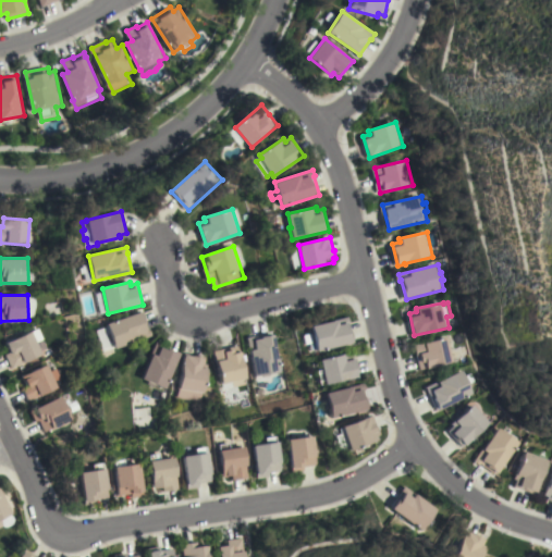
[(144,311),(150,329),(151,329),(154,335),(115,349),(112,342),(111,342),(108,334),(110,334),(107,324),(144,311)]
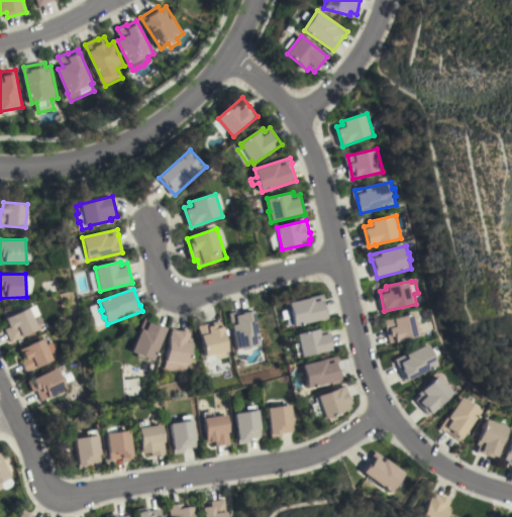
[(288,318),(284,319),(283,311),(290,309),(289,302),(324,294),(325,300),(329,317),(290,326),(288,318)]
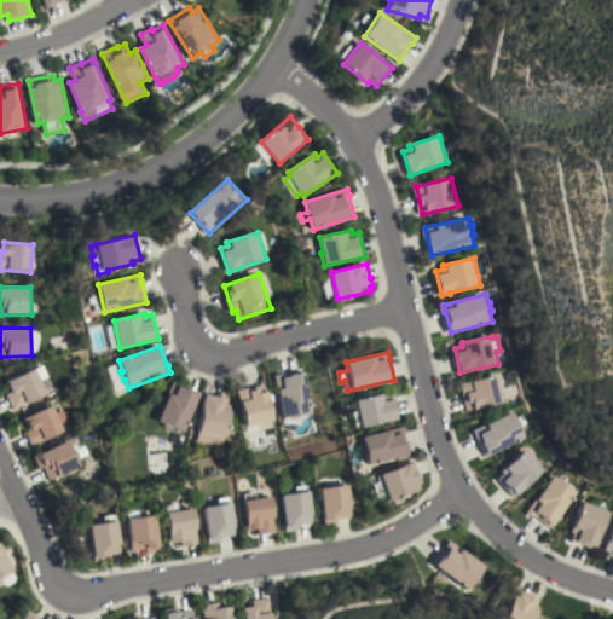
[(9,394),(15,392),(9,382),(42,365),(47,376),(41,380),(48,394),(16,410),(9,394)]
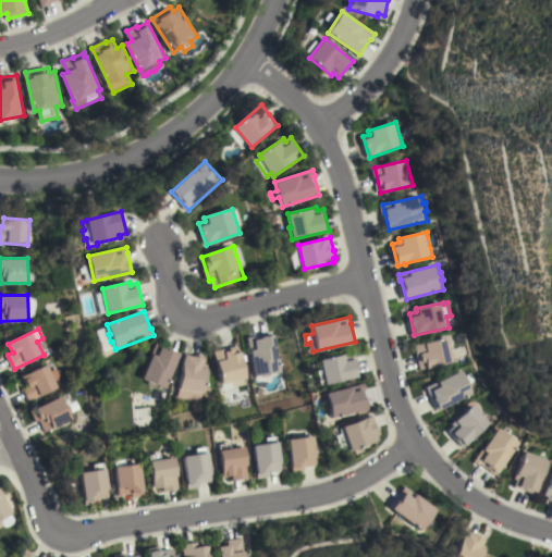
[(282,371),(272,373),(273,380),(259,382),(258,376),(256,376),(249,337),(256,336),(257,338),(276,334),(282,371)]
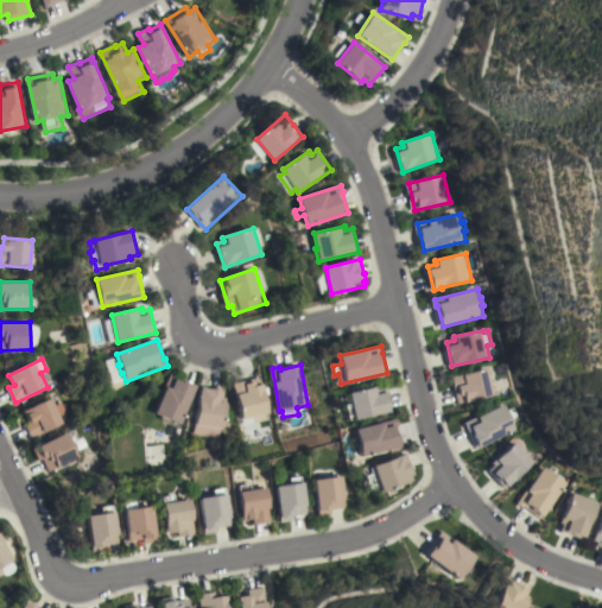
[(461,404),(457,390),(454,377),(489,368),(493,368),(496,369),(498,373),(498,378),(500,378),(502,384),(501,387),(500,388),(500,387),(499,388),(495,390),(496,394),(461,404)]
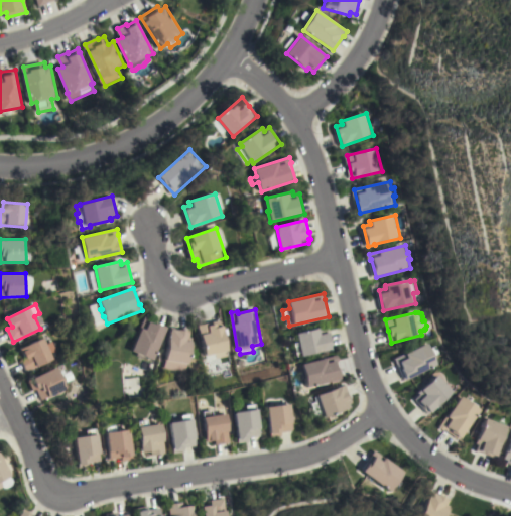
[(154,360),(146,357),(145,358),(139,356),(140,354),(133,351),(146,316),(152,319),(151,320),(167,328),(154,360)]
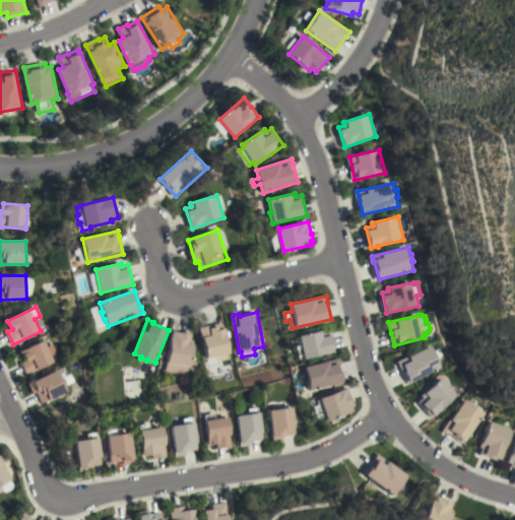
[(211,364),(210,359),(208,359),(201,328),(226,323),(233,359),(211,364)]
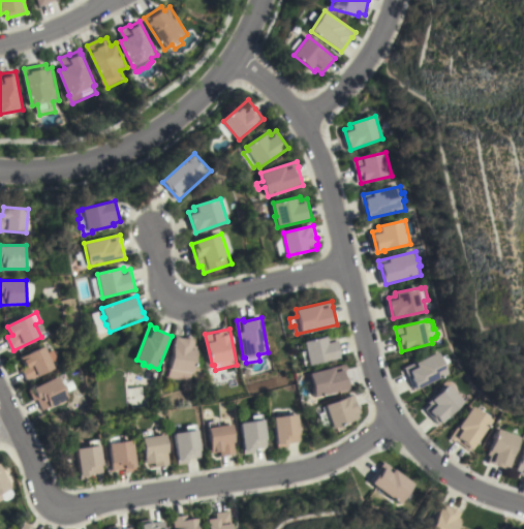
[(342,356),(305,366),(301,352),(306,350),(304,342),(330,335),(331,338),(337,337),(342,356)]
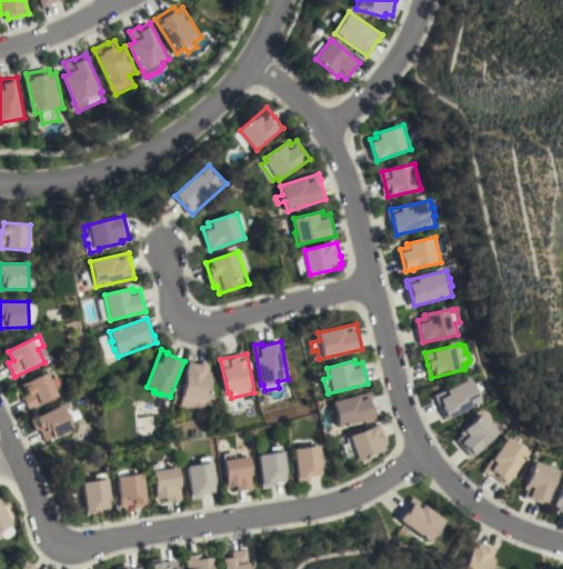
[(184,406),(191,361),(213,365),(211,372),(213,372),(208,408),(198,407),(198,408),(184,406)]
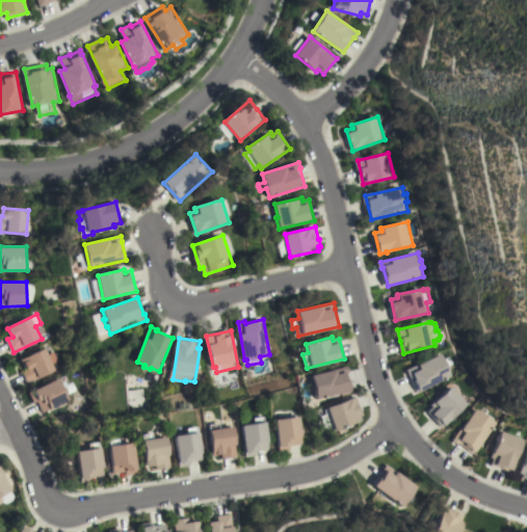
[(61,362),(54,365),(57,370),(29,383),(23,370),(27,368),(23,360),(46,348),(50,355),(57,352),(61,362)]
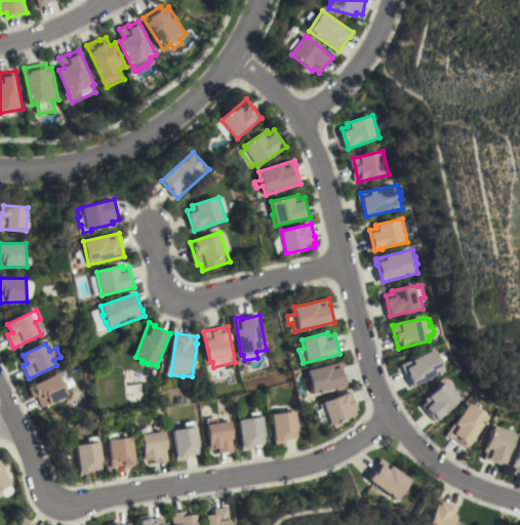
[(447,370),(414,387),(406,370),(403,365),(437,349),(440,356),(446,353),(449,359),(443,362),(447,370)]
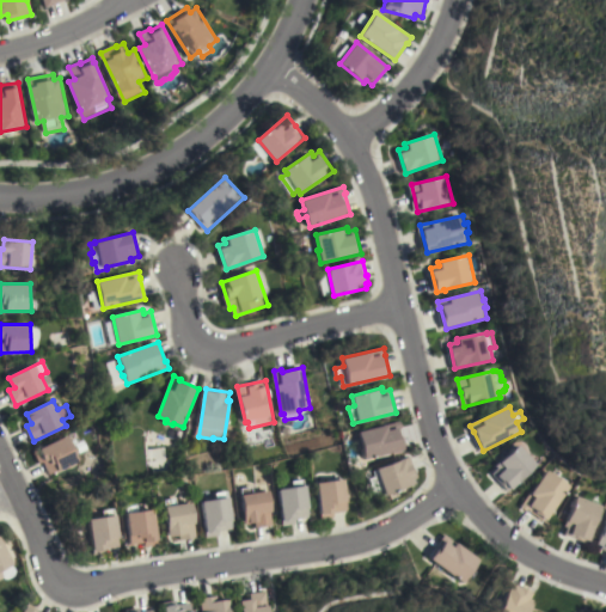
[(362,448),(360,450),(357,441),(360,440),(357,432),(401,421),(403,428),(401,428),(405,448),(365,459),(362,448)]
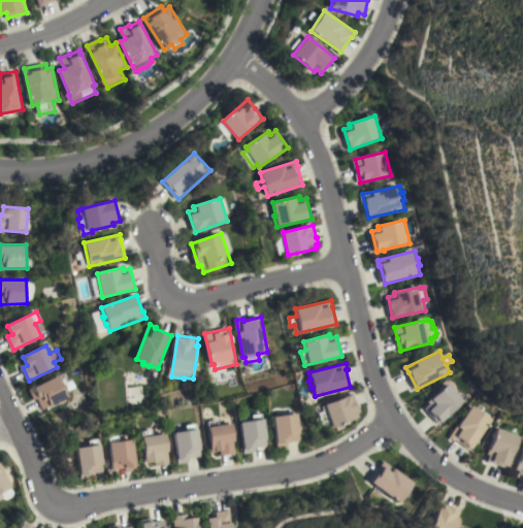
[(70,397),(45,409),(39,398),(36,400),(31,389),(59,375),(70,397)]
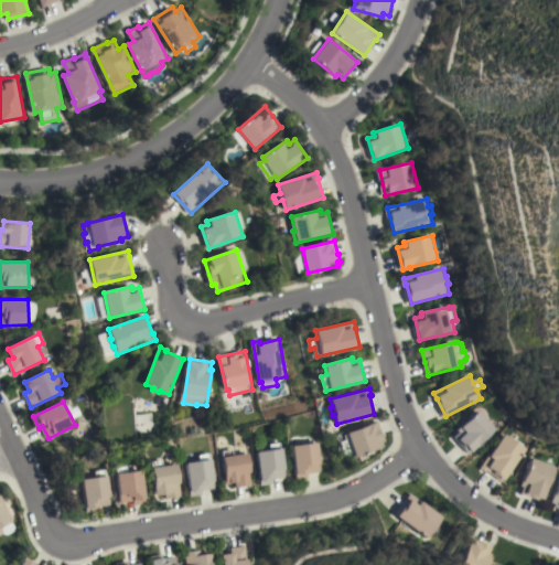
[(497,428),(471,454),(455,437),(461,432),(459,429),(480,409),(497,428)]
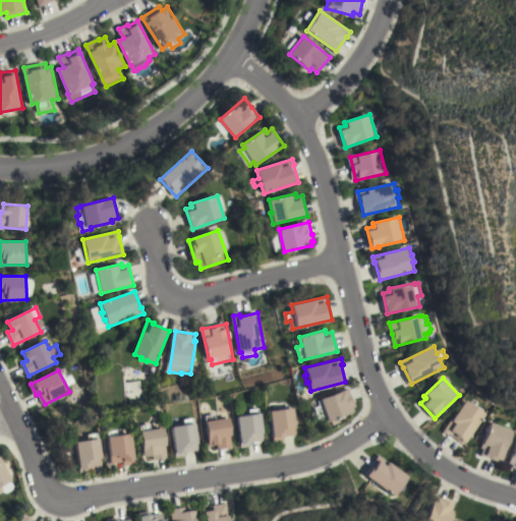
[(321,399),(350,389),(354,400),(357,406),(354,407),(355,411),(329,421),(321,399)]
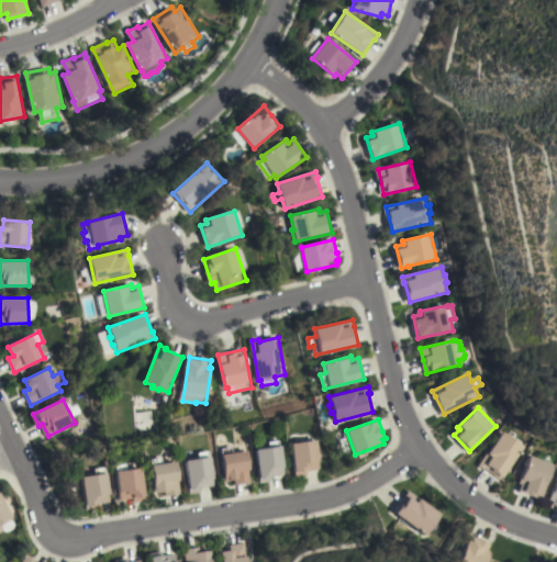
[(524,446),(502,479),(487,468),(486,469),(480,465),(503,431),(524,446)]
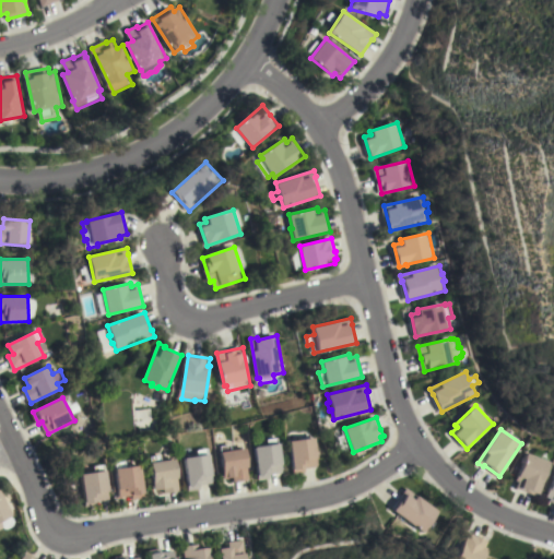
[(305,468),(306,473),(294,474),(289,442),(304,439),(303,433),(313,431),(314,438),(314,437),(319,466),(305,468)]
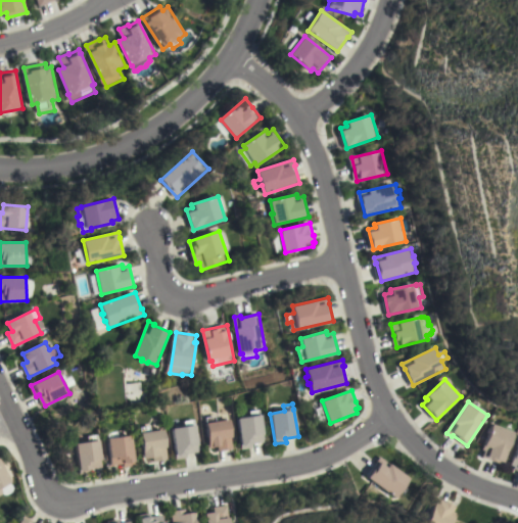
[(253,444),(253,447),(242,449),(237,419),(250,416),(250,411),(260,410),(266,442),(253,444)]
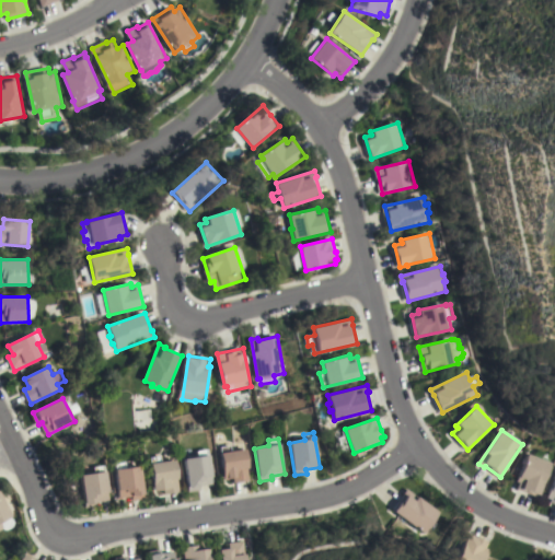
[(235,482),(235,478),(224,480),(221,453),(221,447),(231,445),(232,451),(246,448),(251,480),(235,482)]
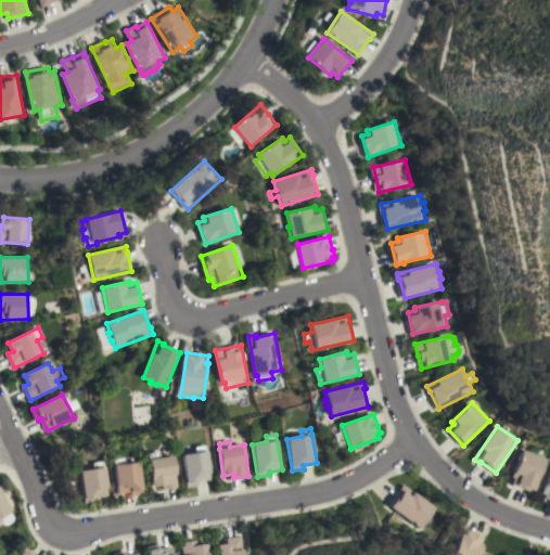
[(200,481),(201,486),(189,488),(183,455),(197,453),(196,447),(207,444),(213,480),(200,481)]
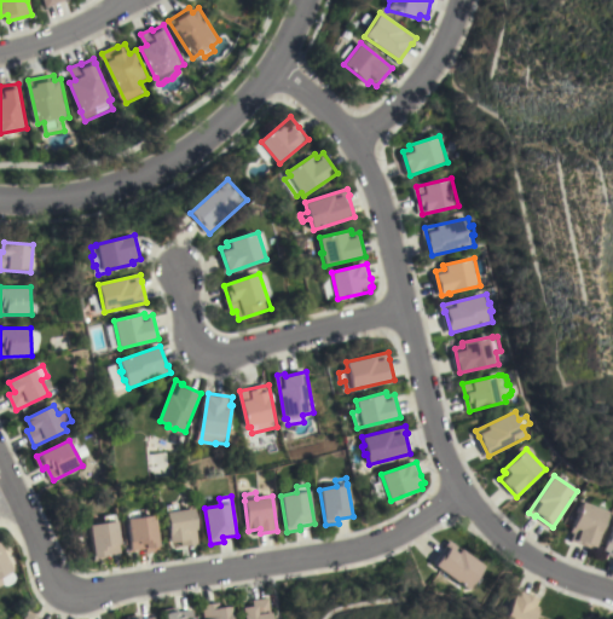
[(609,512),(596,549),(572,541),(574,533),(572,532),(583,502),(609,512)]
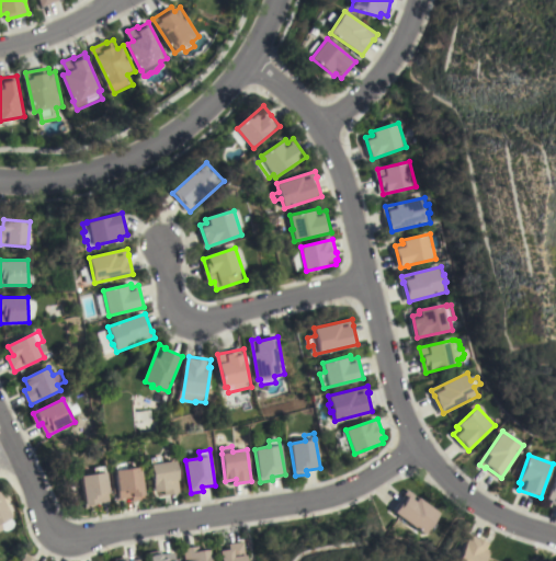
[(167,495),(166,490),(156,492),(151,465),(152,465),(151,459),(161,457),(162,462),(177,460),(182,493),(167,495)]
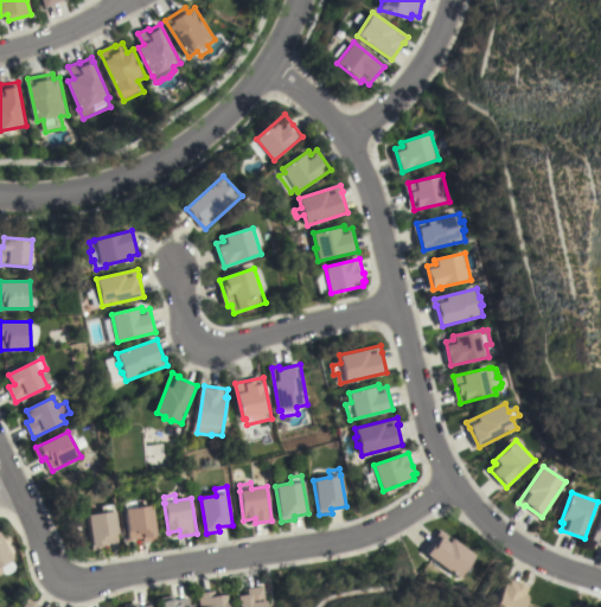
[(130,541),(126,510),(127,509),(126,503),(138,500),(138,508),(153,505),(158,541),(145,543),(145,538),(130,541)]
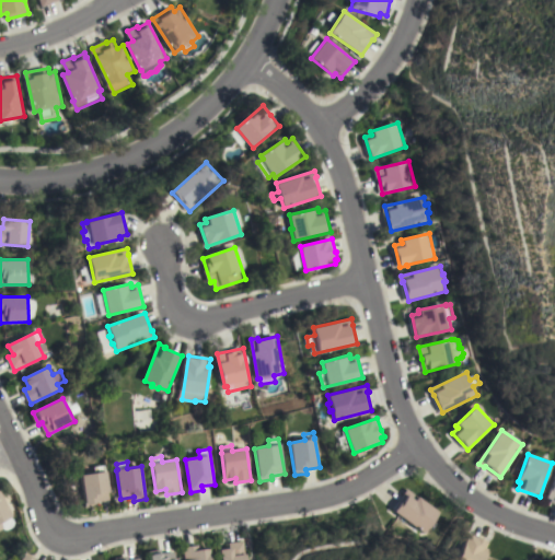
[(97,502),(99,506),(87,509),(81,476),(95,474),(95,467),(105,465),(111,500),(97,502)]
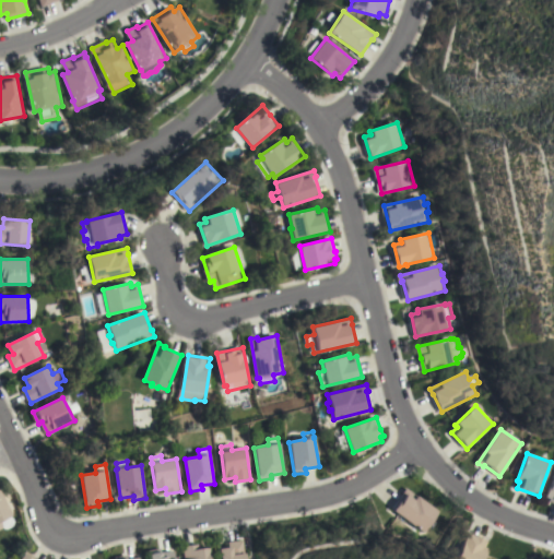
[(437,518),(438,519),(434,525),(432,524),(426,532),(395,510),(405,494),(409,488),(441,511),(437,518)]
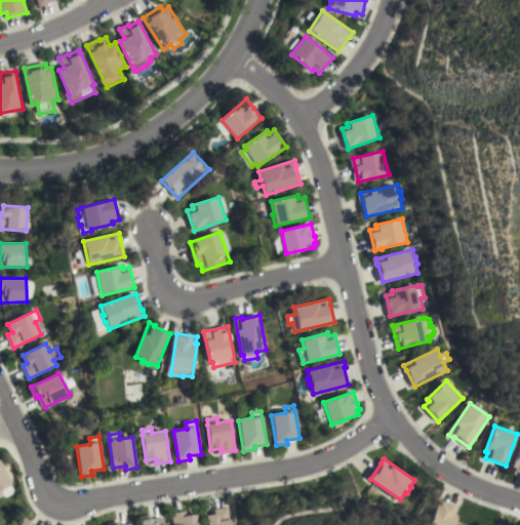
[(0,497),(0,459),(13,484),(3,489),(6,494),(0,497)]
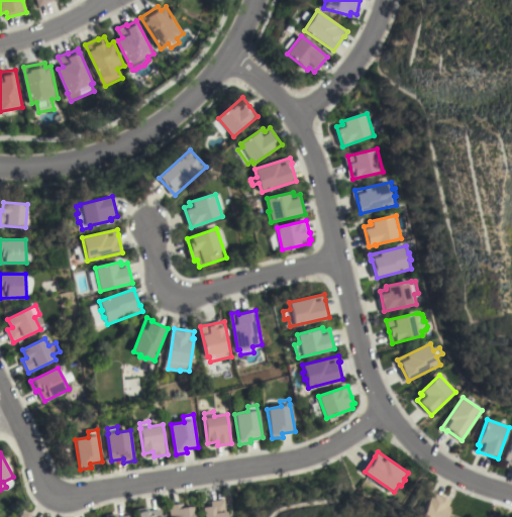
[(423,516),(435,491),(453,500),(450,506),(453,507),(448,516),(423,516)]
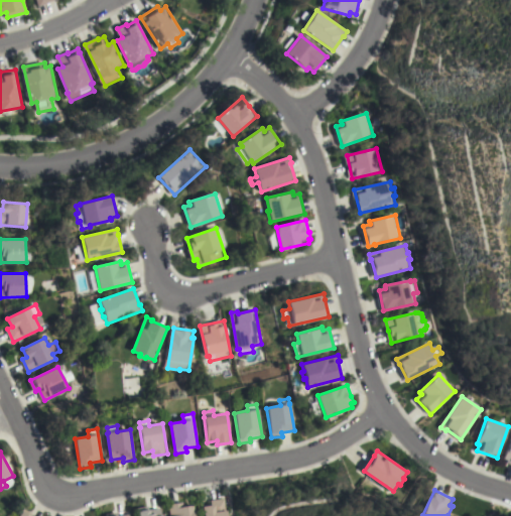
[(206,515),(205,506),(214,505),(214,500),(227,498),(229,515),(206,515)]
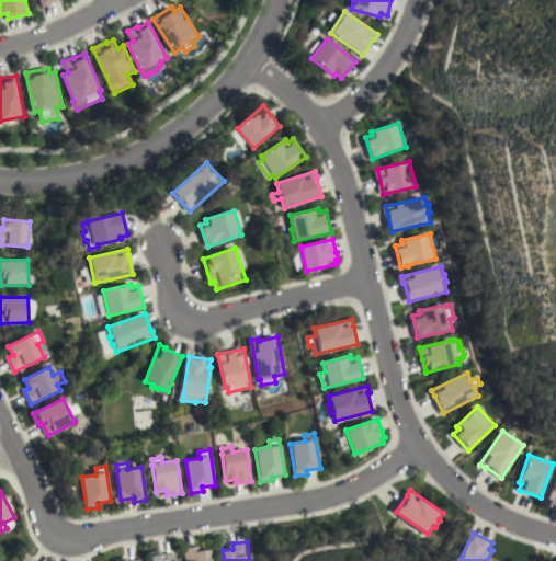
[(188,560),(185,548),(201,546),(202,551),(213,550),(214,560),(188,560)]
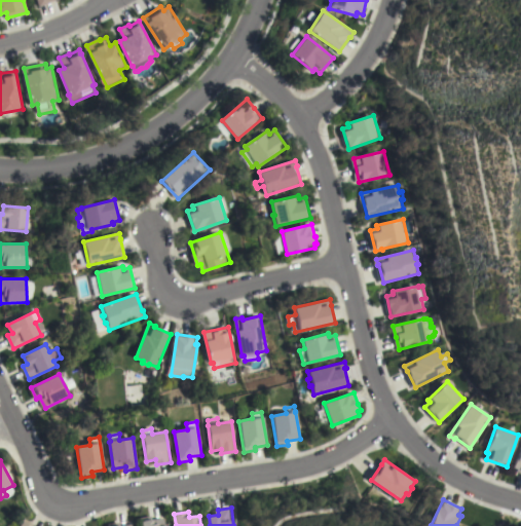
[(143,525),(142,518),(153,517),(154,520),(166,518),(168,525),(143,525)]
